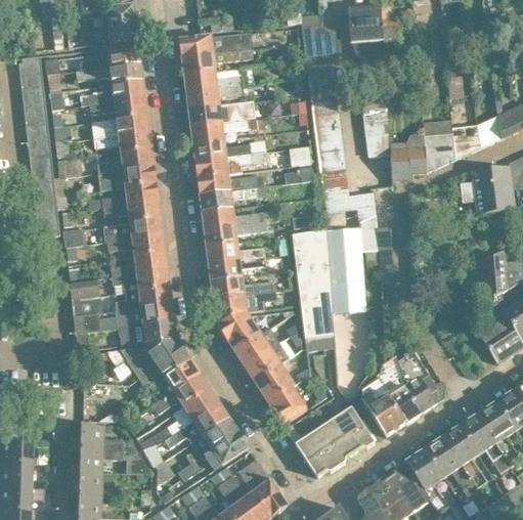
[(39,0),(41,17),(50,15),(48,0),(39,0)]
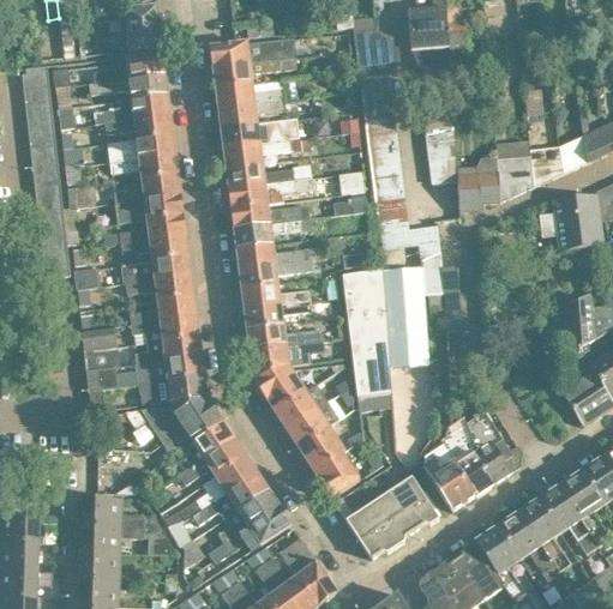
[(56,0),(59,18),(64,56),(74,55),(70,17),(67,0),(56,0)]
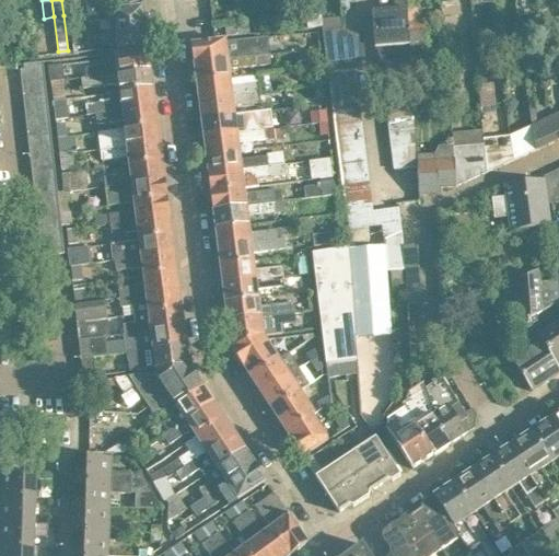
[(85,0),(88,19),(97,18),(96,8),(95,0),(85,0)]
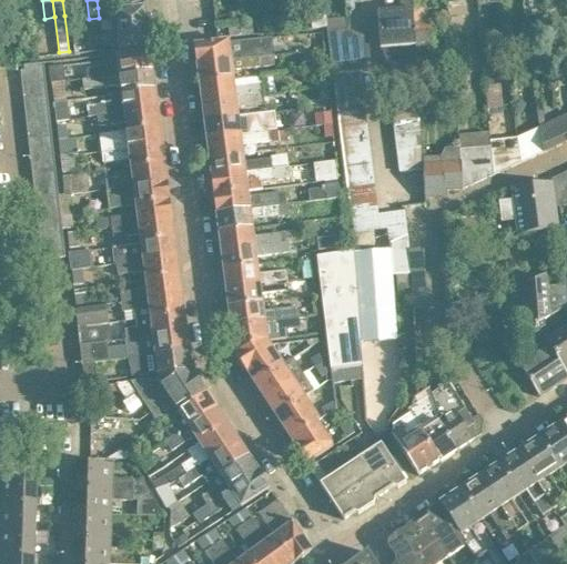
[(411,0),(412,6),(415,42),(415,50),(423,50),(422,39),(434,38),(432,19),(432,14),(424,14),(422,0),(411,0)]
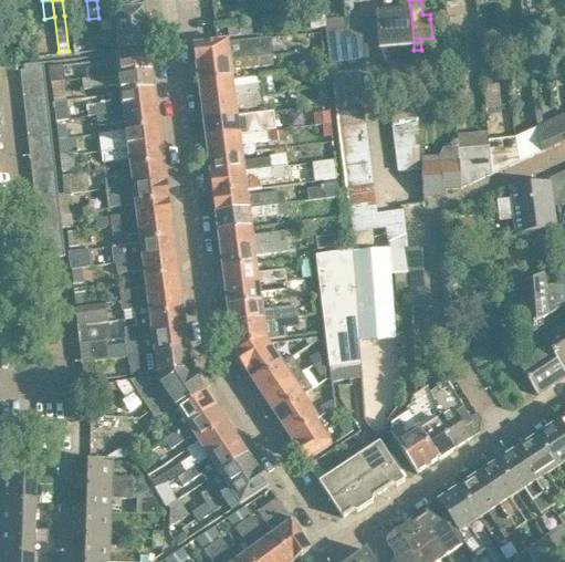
[(118,48),(148,43),(149,43),(144,3),(118,7),(121,16),(114,17),(118,48)]
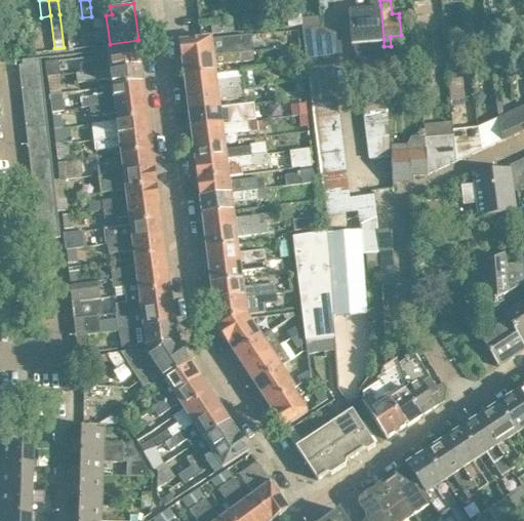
[(380,5),(348,8),(351,42),(384,39),(380,5)]
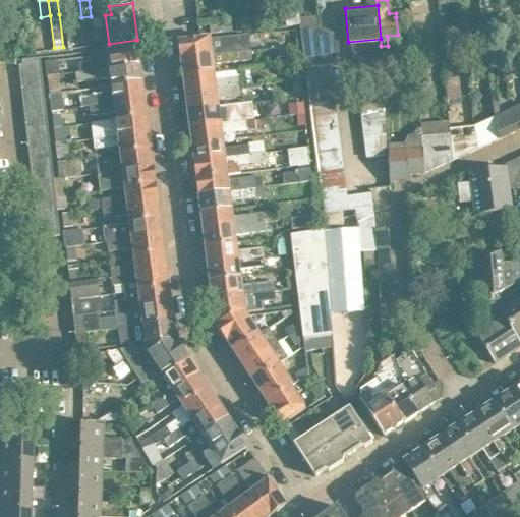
[(404,7),(402,9),(402,12),(402,17),(403,21),(405,21),(411,20),(410,6),(404,7)]
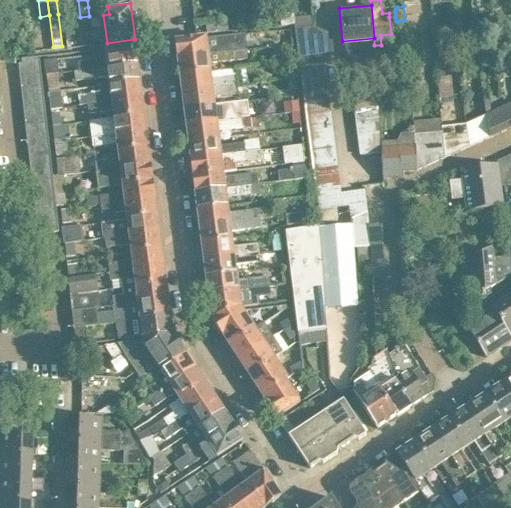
[(278,9),(280,21),(292,20),(292,15),(291,8),(278,9)]
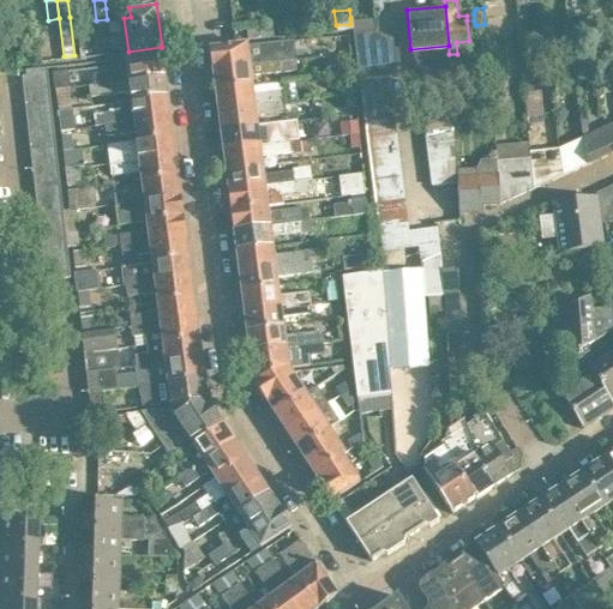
[(350,24),(352,31),(374,29),(372,16),(350,18),(350,24)]
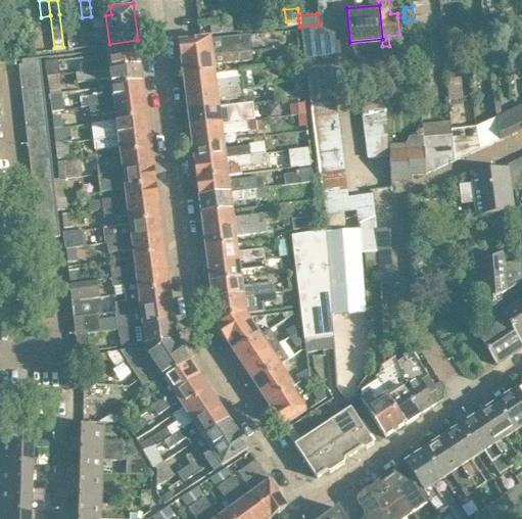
[(101,15),(93,17),(94,27),(102,26),(101,15)]
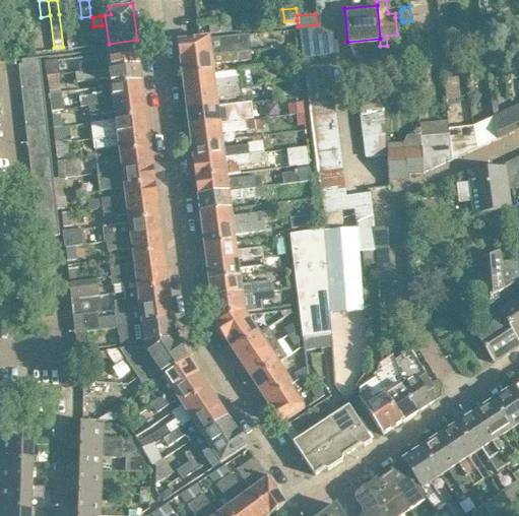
[(217,17),(208,18),(209,29),(219,28),(218,19),(217,17)]
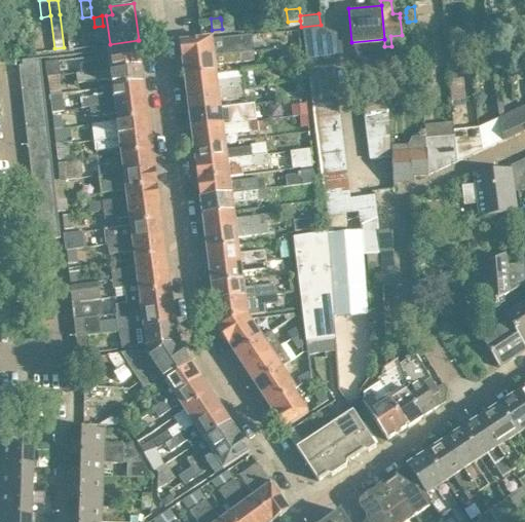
[(232,19),(221,20),(222,29),(233,27),(232,19)]
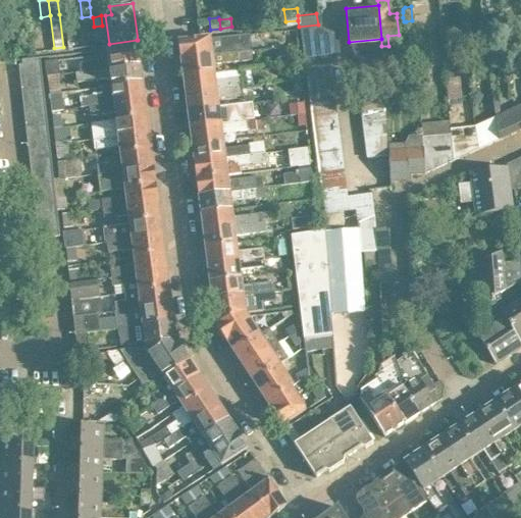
[(318,24),(299,27),(301,43),(304,64),(330,61),(340,60),(336,32),(318,24)]
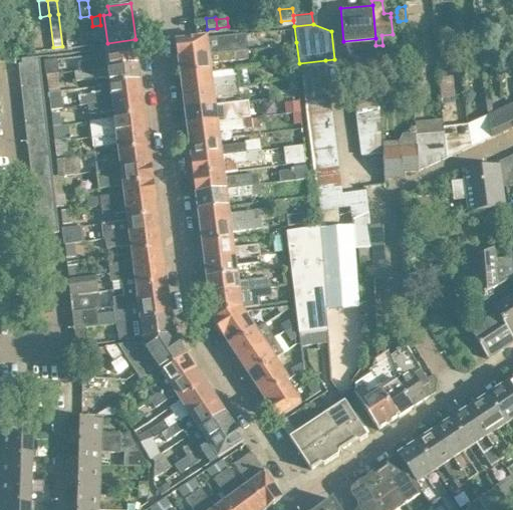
[(206,35),(175,38),(178,55),(232,49),(246,47),(244,30),(206,35)]
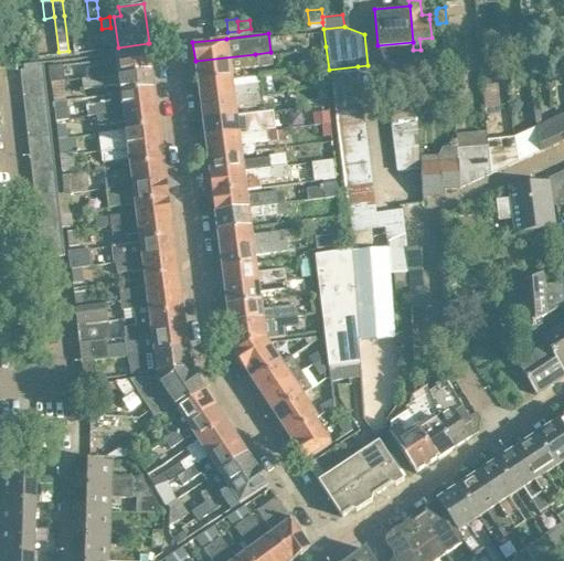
[(89,65),(85,65),(86,76),(99,74),(151,67),(149,48),(115,52),(115,53),(116,62),(89,65)]
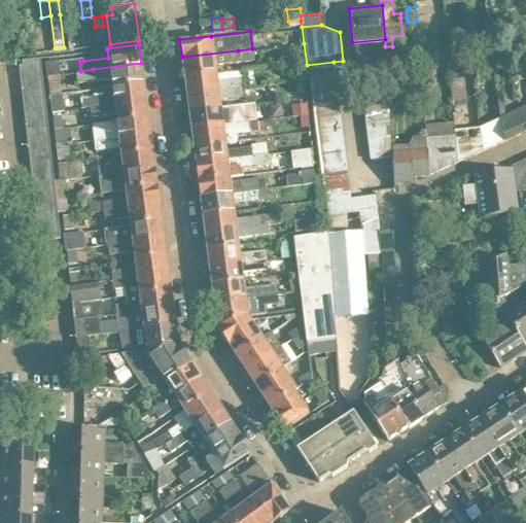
[(0,60),(13,59),(12,53),(11,45),(0,45),(0,60)]
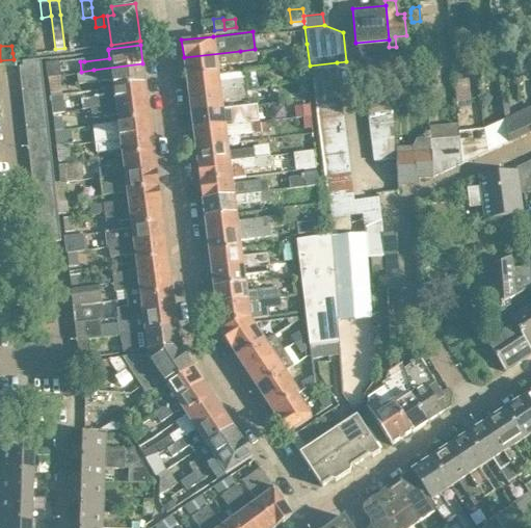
[(255,49),(240,51),(184,57),(186,75),(218,71),(217,62),(241,59),(256,57),(255,49)]
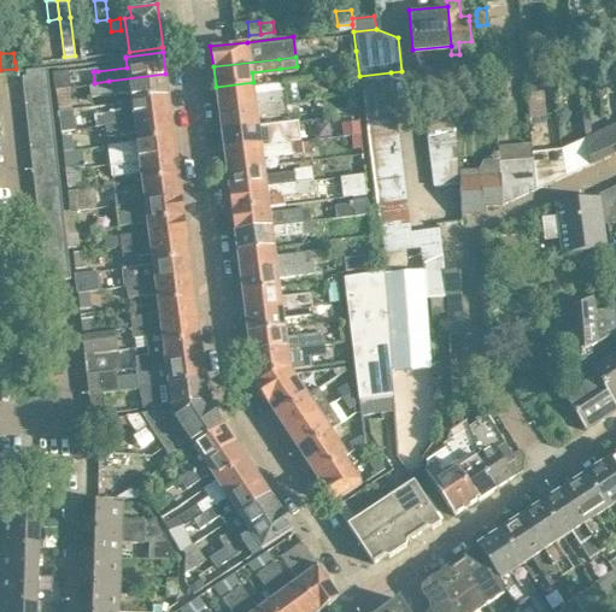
[(452,62),(422,65),(422,68),(428,116),(455,113),(452,62)]
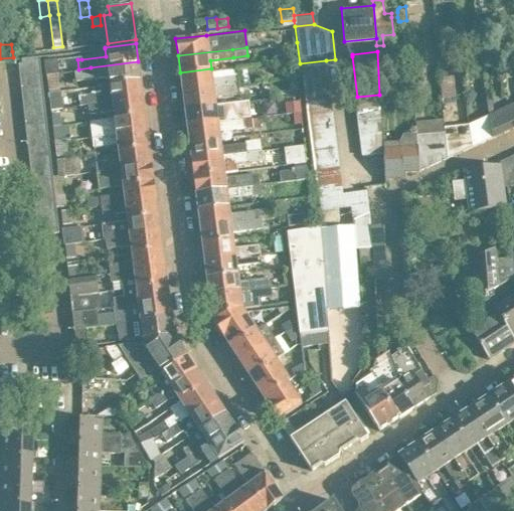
[(448,55),(438,56),(440,75),(449,74),(448,55)]
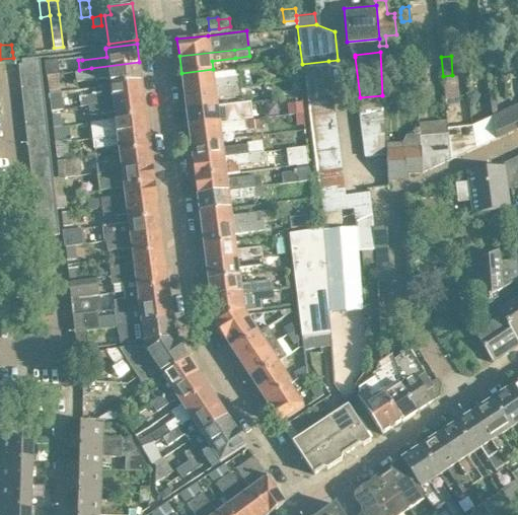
[(44,59),(46,74),(59,73),(57,58),(44,59)]
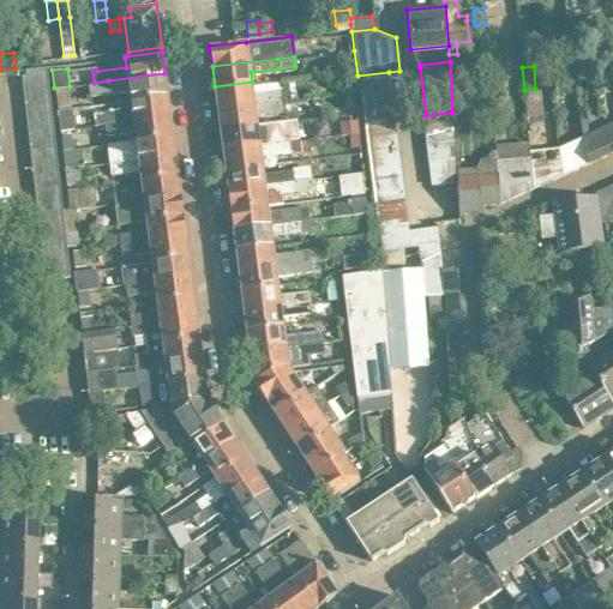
[(47,83),(44,70),(20,72),(23,86),(47,83)]
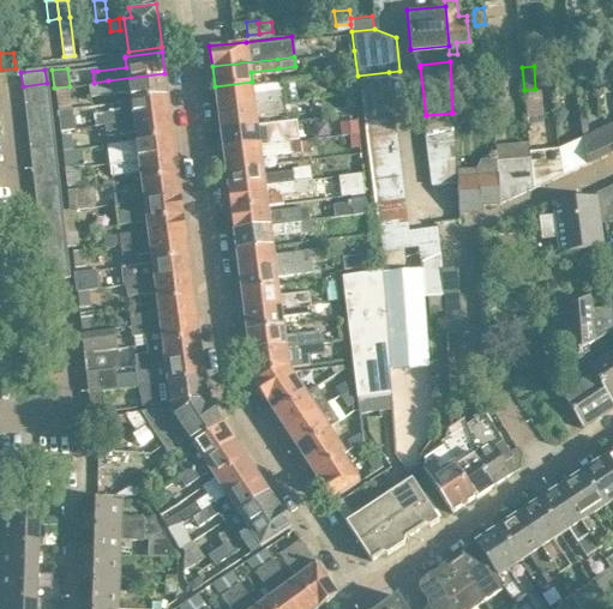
[(94,83),(88,83),(89,94),(100,92),(128,89),(131,98),(167,94),(164,73),(108,80),(94,83)]
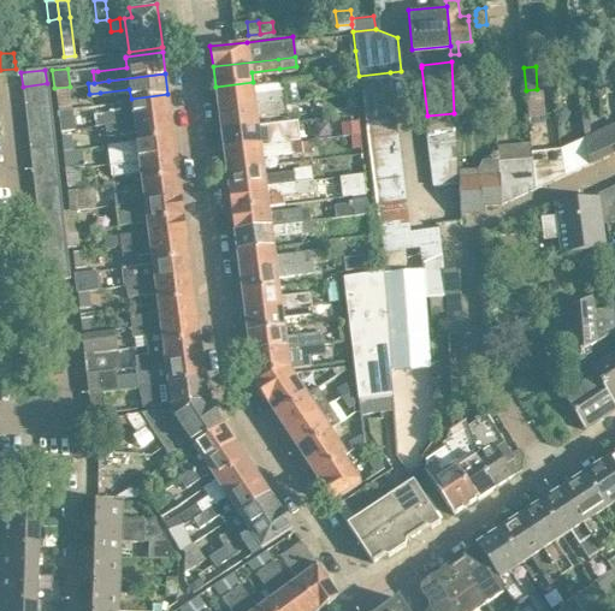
[(317,73),(296,76),(299,98),(319,94),(317,73)]
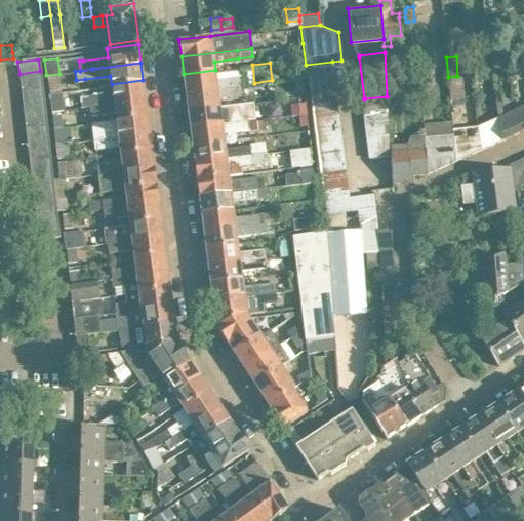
[(326,65),(324,75),(321,74),(320,80),(332,82),(335,67),(326,65)]
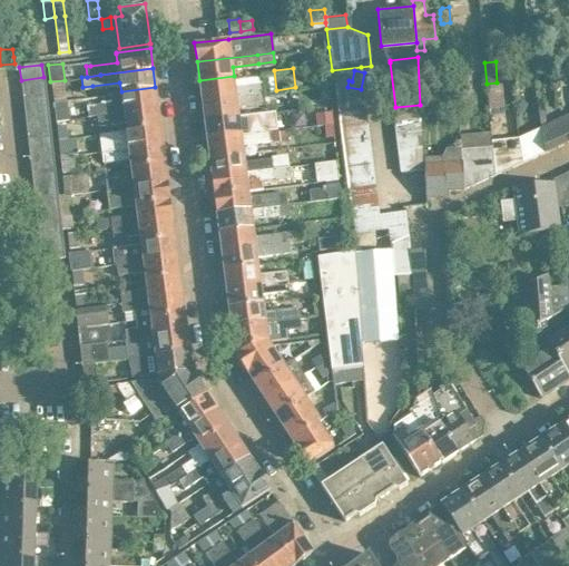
[(235,85),(234,76),(199,80),(202,99),(262,91),(261,81),(235,85)]
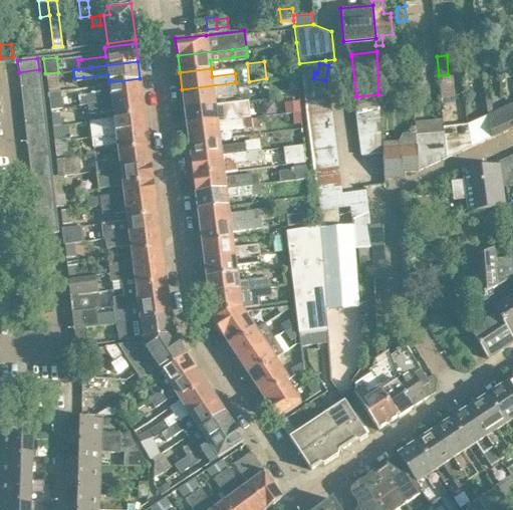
[(19,72),(20,83),(40,81),(39,69),(19,72)]
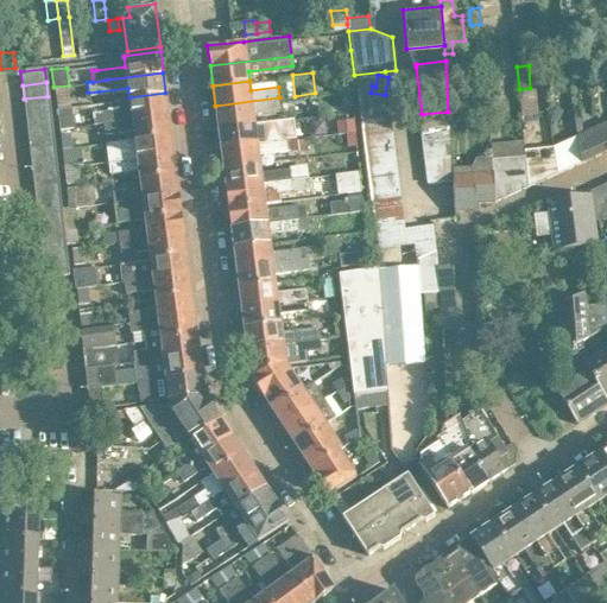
[(54,87),(55,107),(70,105),(69,86),(54,87)]
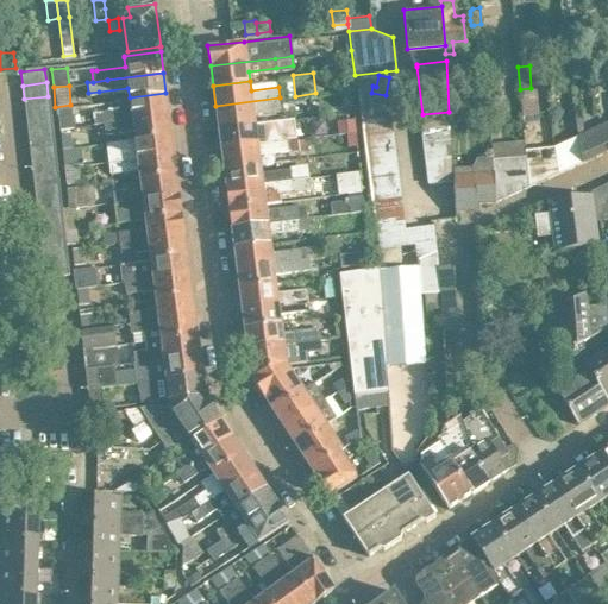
[(168,112),(165,93),(130,98),(130,106),(101,109),(92,111),(93,121),(102,120),(168,112)]
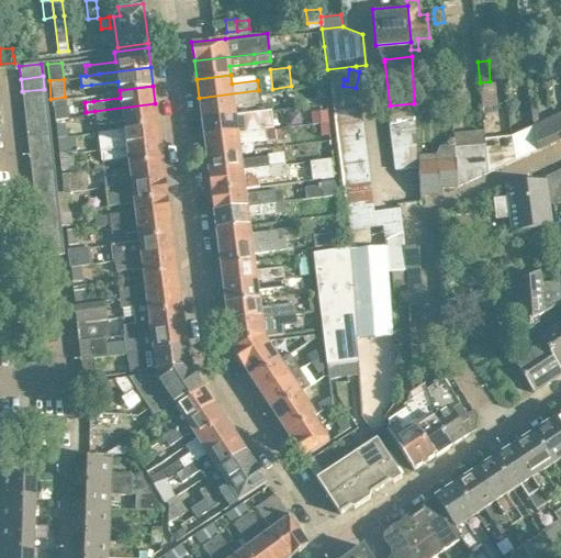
[(46,101),(44,89),(22,91),(23,104),(46,101)]
